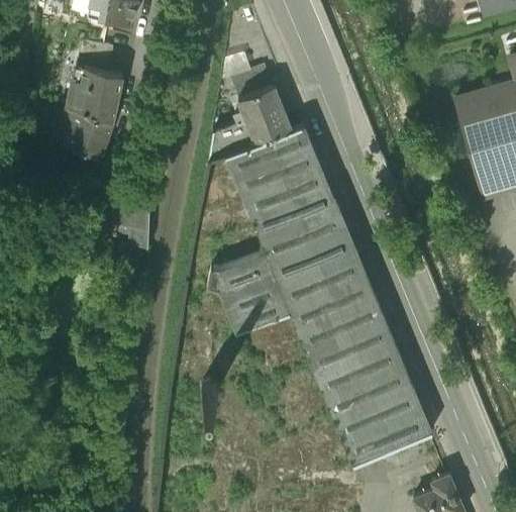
[(138,4),(117,0),(91,0),(88,22),(133,30),(138,4)]
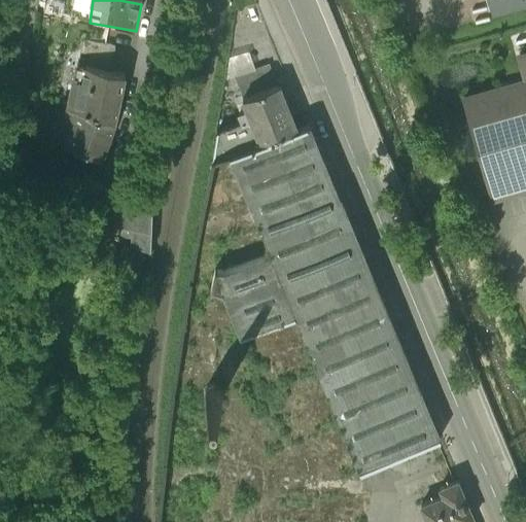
[(525,0),(486,0),(492,21),(525,10),(525,0)]
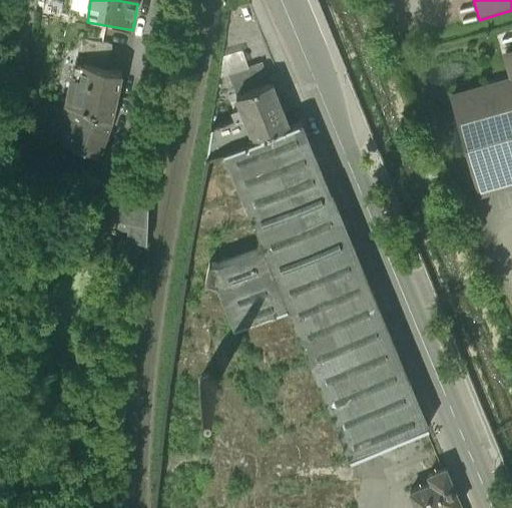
[(112,57),(81,50),(79,61),(86,63),(84,76),(107,81),(112,57)]
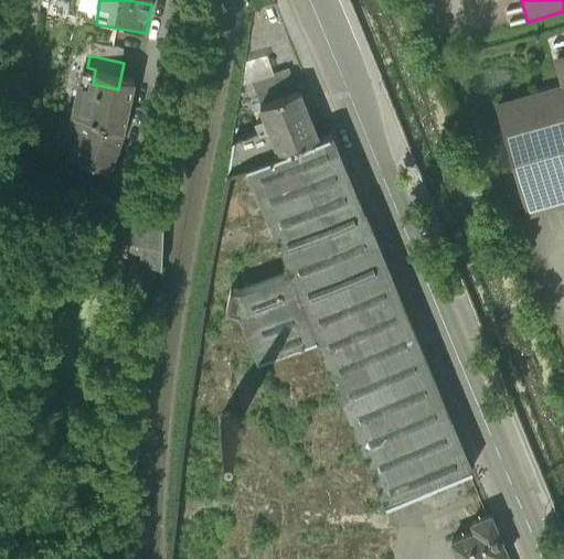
[(531,215),(563,206),(563,61),(556,63),(563,88),(563,93),(504,108),(531,215)]
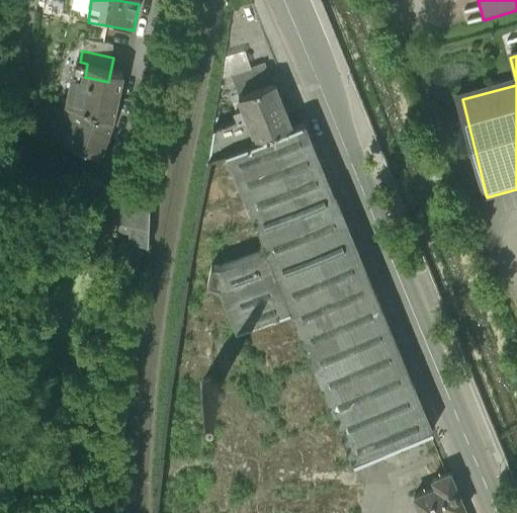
[(265,71),(232,85),(240,104),(273,90),(265,71)]
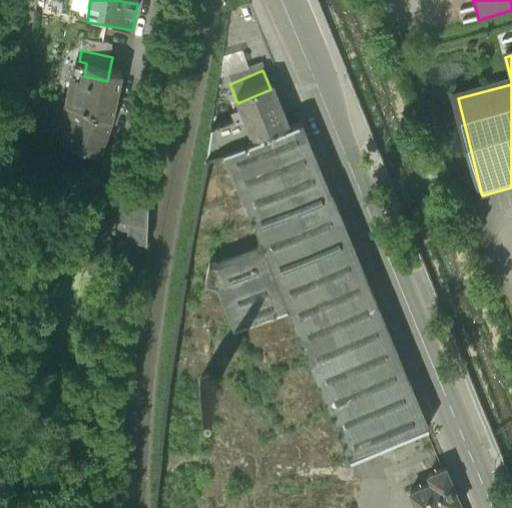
[(107,81),(84,76),(81,89),(71,87),(65,115),(75,118),(112,125),(120,84),(107,81)]
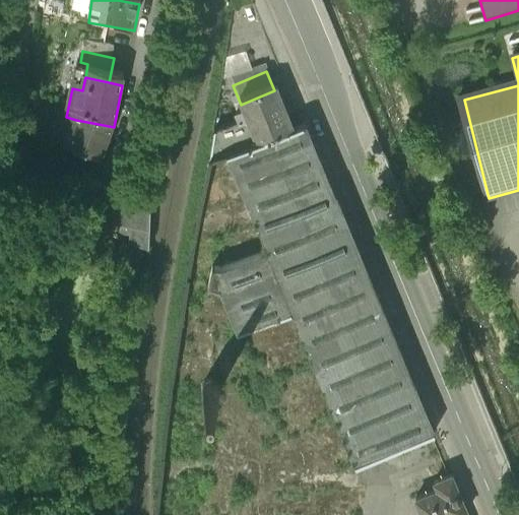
[(274,90),(241,105),(245,116),(235,120),(240,130),(214,140),(209,170),(231,161),(294,133),(276,90),(274,90)]
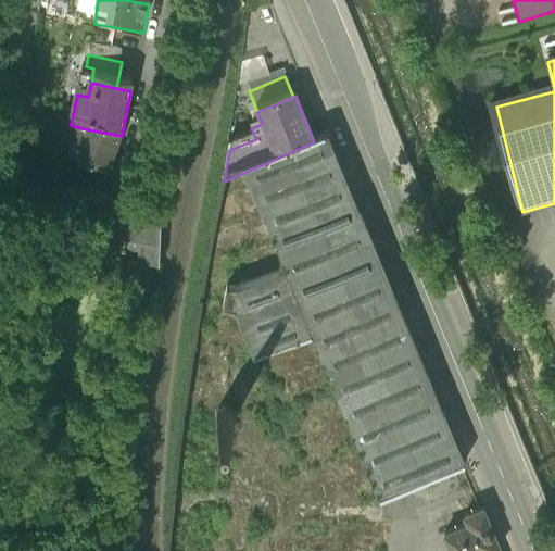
[(122,136),(82,128),(77,140),(66,137),(63,149),(75,152),(71,165),(108,177),(122,136)]
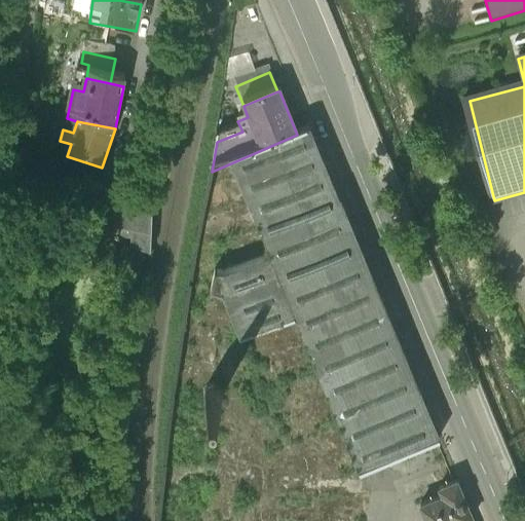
[(441,442),(340,200),(339,201),(309,129),(297,135),(233,162),(272,256),(227,275),(217,274),(216,293),(223,294),(245,346),(298,324),(361,475),(441,442)]
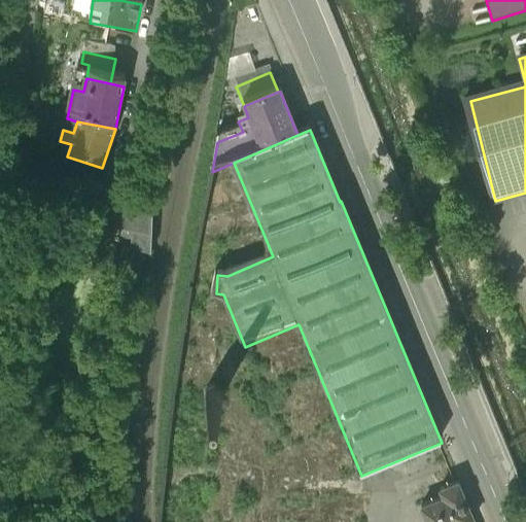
[(111,256),(150,259),(155,209),(116,205),(111,256)]
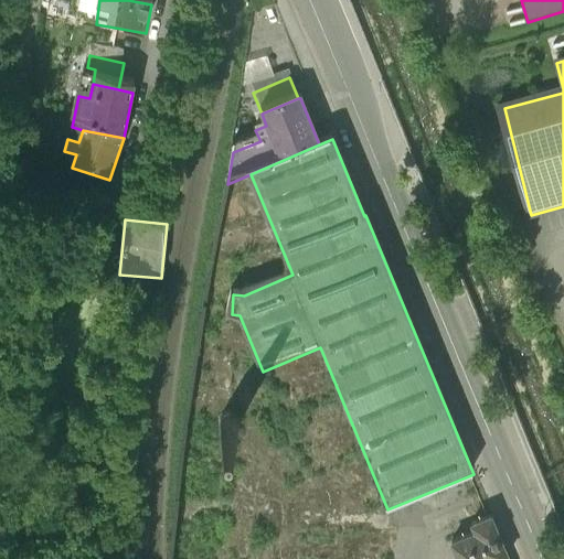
[(472,527),(476,536),(451,546),(457,558),(508,558),(492,518),(472,527)]
